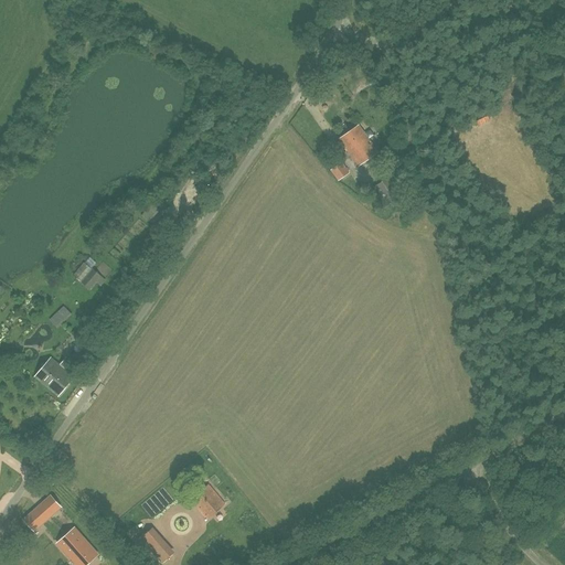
[(340,139),(360,166),(377,152),(359,126),(340,139)]
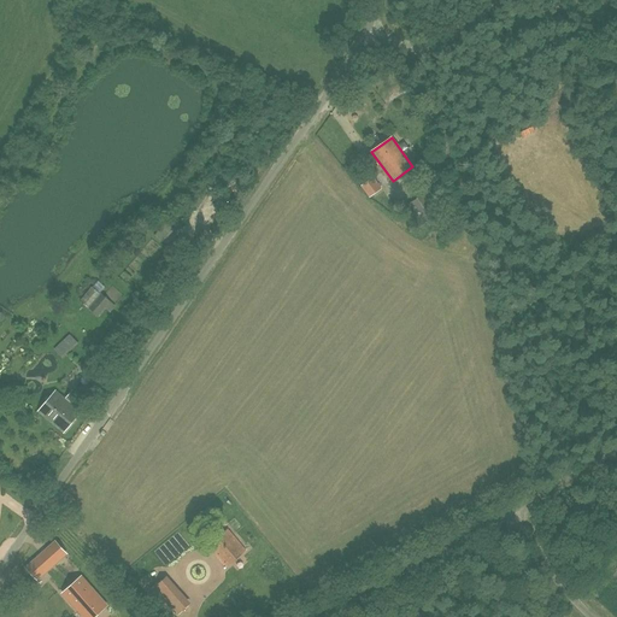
[(369,198),(382,188),(374,177),(360,186),(369,198)]
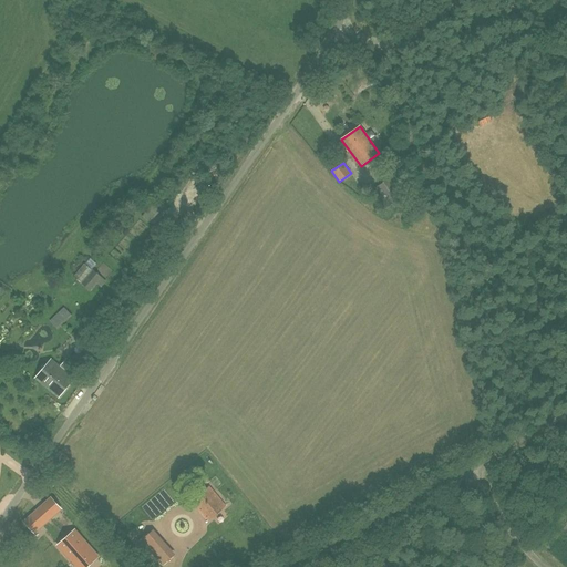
[(76,279),(90,290),(100,278),(86,267),(76,279)]
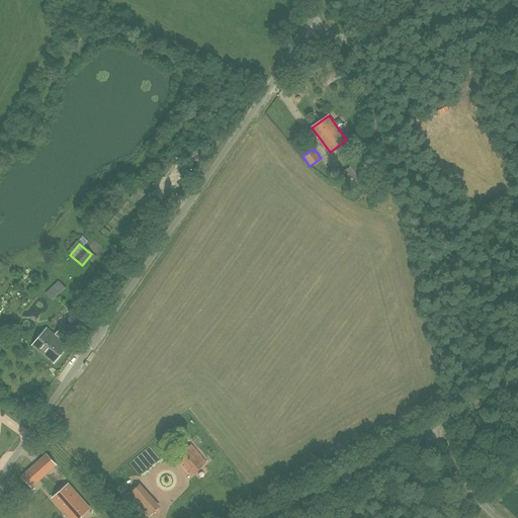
[(53,299),(67,287),(61,279),(46,292),(53,299)]
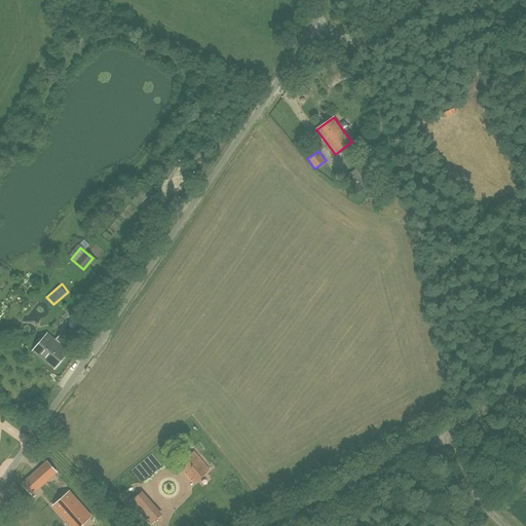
[(83,304),(79,308),(87,315),(91,311),(83,304)]
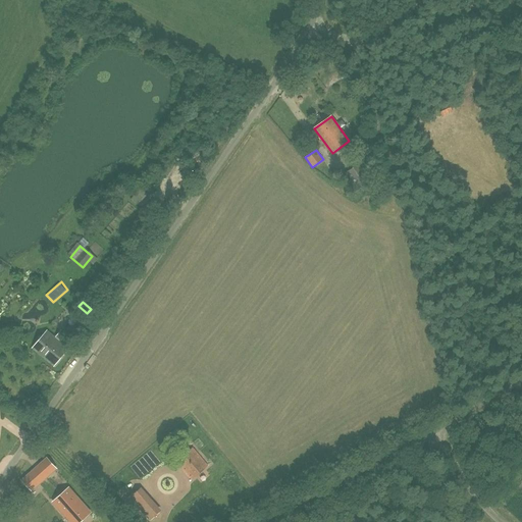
[(54,366),(68,349),(47,331),(33,348),(54,366)]
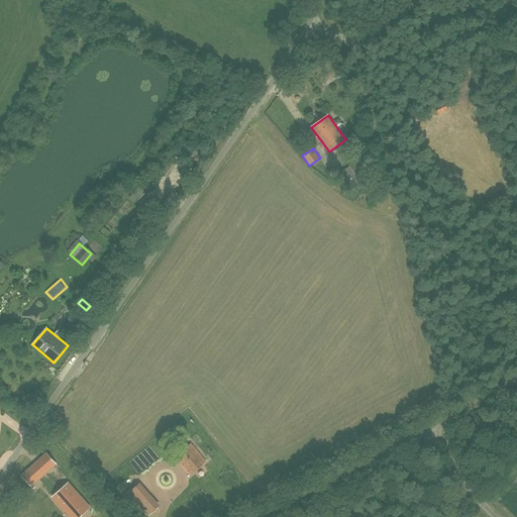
[(206,461),(191,443),(175,457),(190,475),(206,461)]
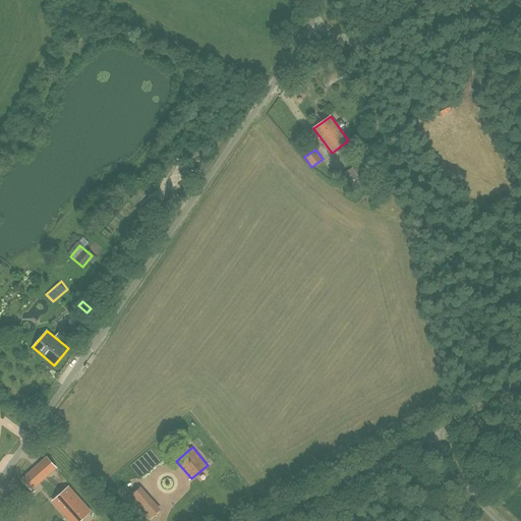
[(47,458),(41,464),(49,473),(56,467),(47,458)]
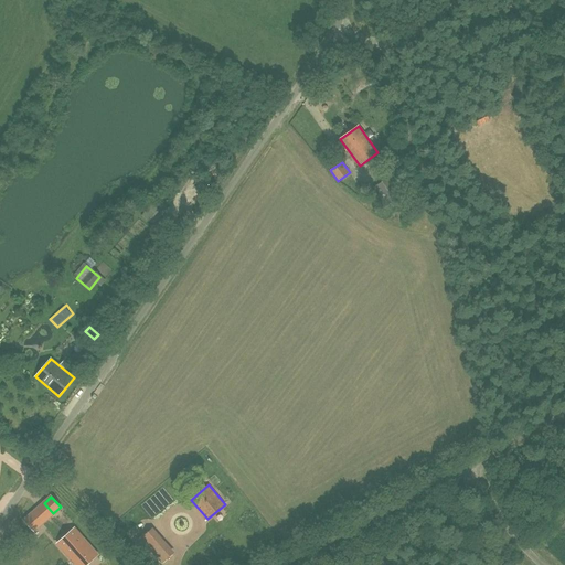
[(38,509),(24,521),(25,522),(33,531),(48,519),(38,509)]
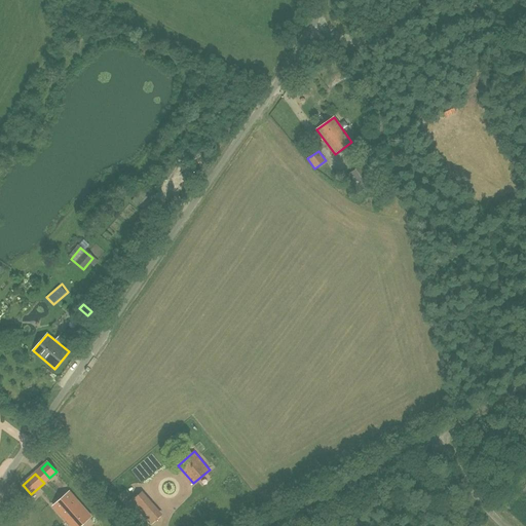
[(220,491),(228,486),(224,480),(217,485),(220,491)]
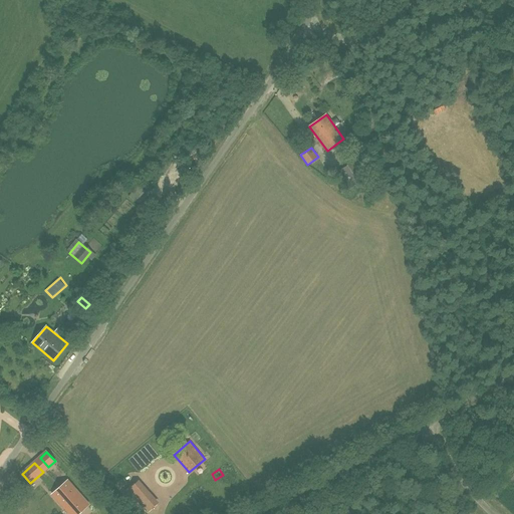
[(65,483),(54,493),(72,513),(83,502),(65,483)]
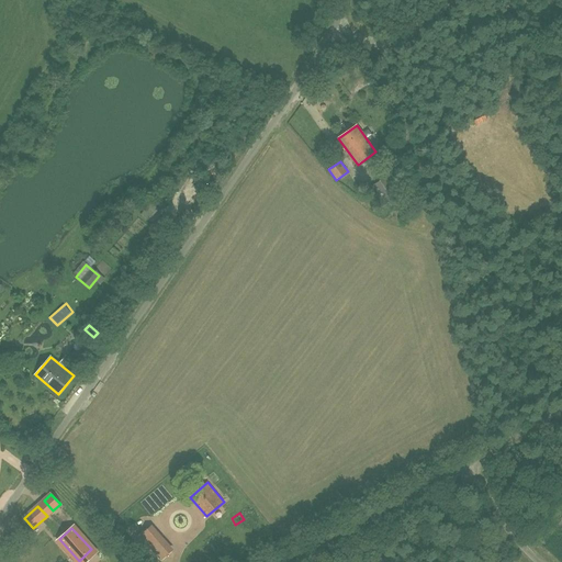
[(150,548),(160,539),(149,528),(141,536),(150,548)]
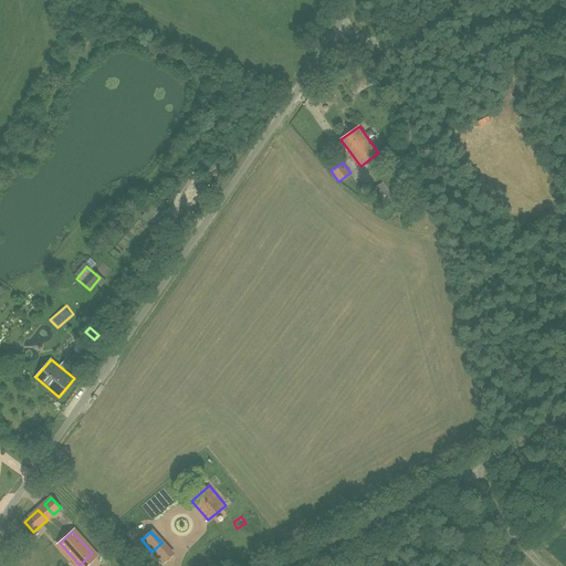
[(234,532),(226,537),(231,544),(239,538),(234,532)]
